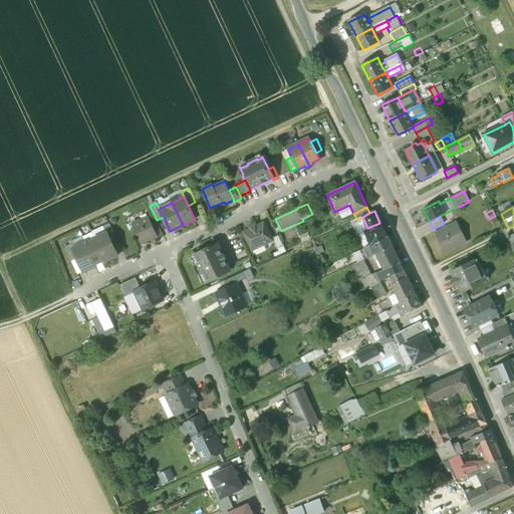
[(356,219),(353,221),(359,234),(364,232),(363,230),(367,228),(362,217),(356,219)]
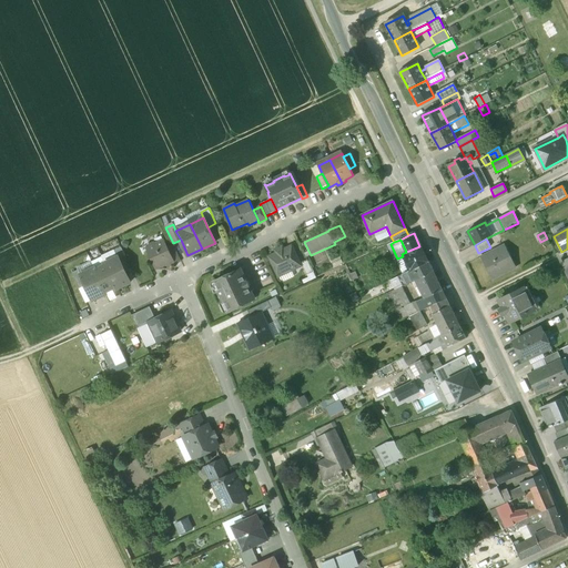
[(164,241),(156,244),(154,244),(148,246),(148,249),(153,262),(153,263),(154,265),(155,266),(156,269),(165,265),(168,265),(172,263),(173,261),(166,247),(164,241)]
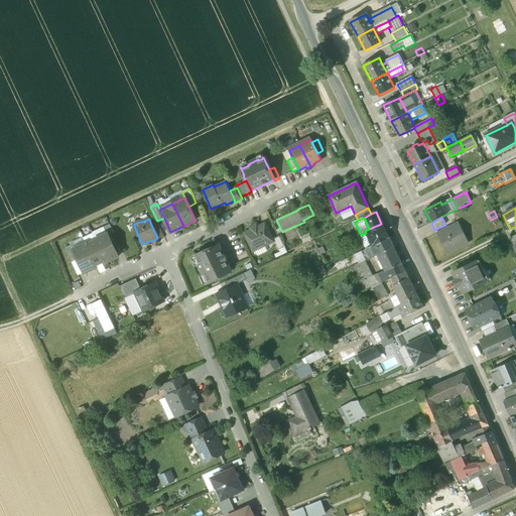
[(157,222),(151,225),(157,237),(159,241),(164,238),(157,222)]
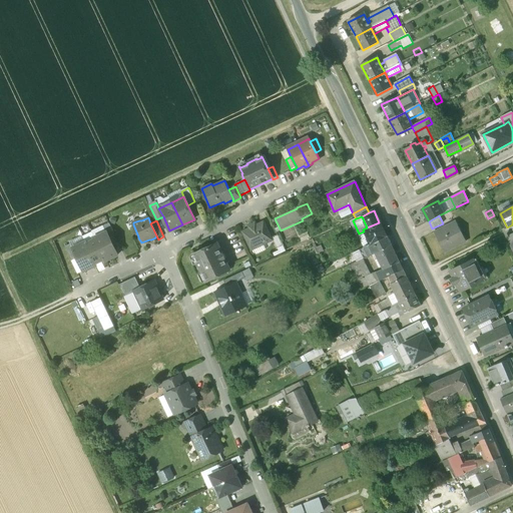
[(367,227),(363,229),(364,231),(370,244),(388,236),(381,221),(367,227)]
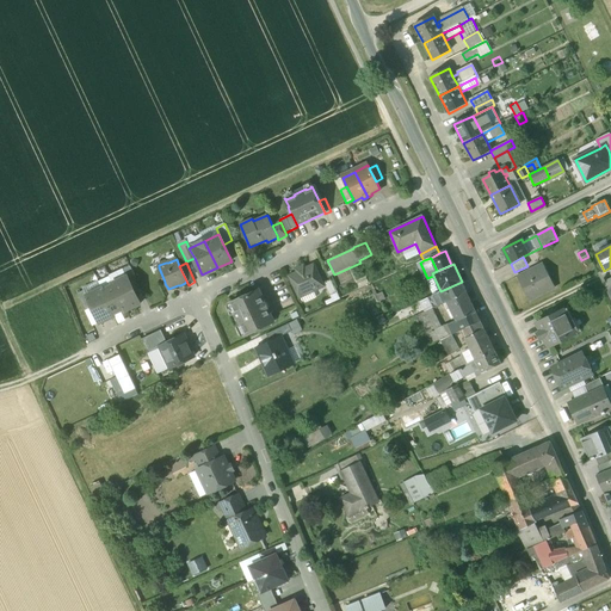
[(542,264),(518,277),(530,301),(555,288),(542,264)]
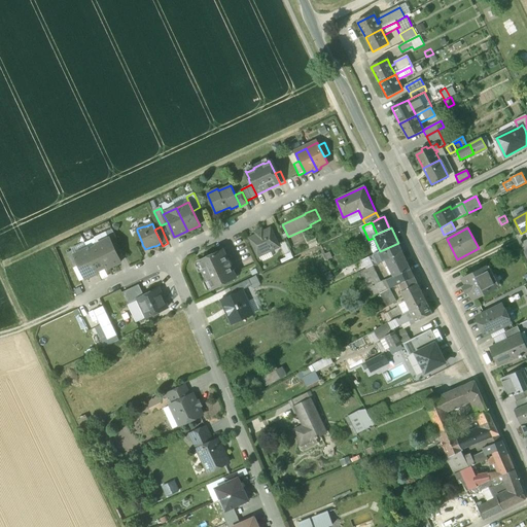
[(119,245),(112,230),(107,233),(109,238),(110,238),(114,247),(119,245)]
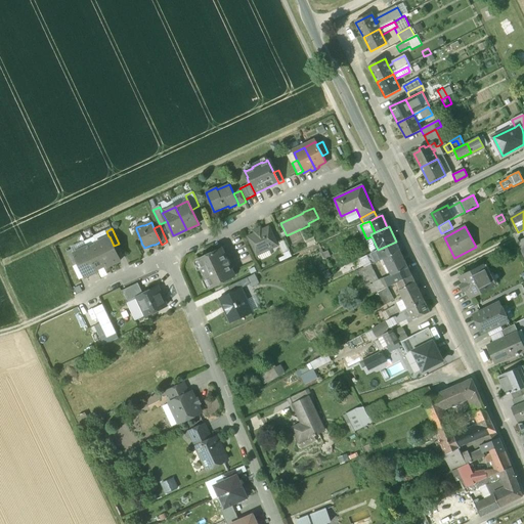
[(277,246),(269,228),(262,231),(260,228),(255,231),(256,233),(249,237),(257,255),(277,246)]
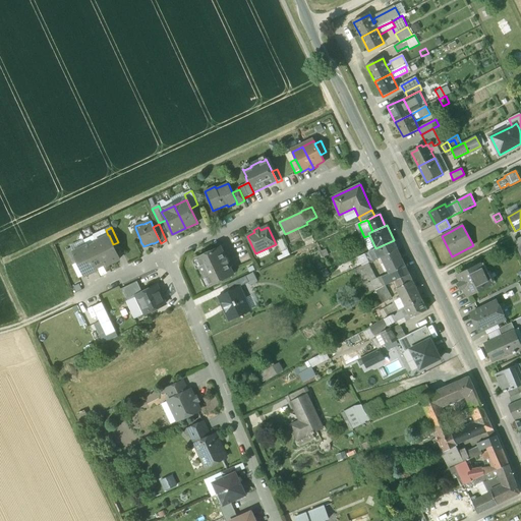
[(108,235),(96,241),(97,243),(98,243),(107,263),(106,263),(107,266),(120,259),(113,244),(109,235),(108,235)]
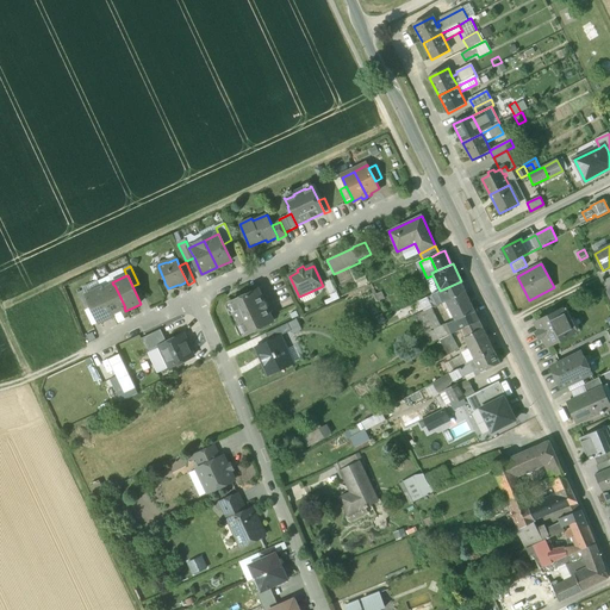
[(336,292),(330,280),(324,282),(330,296),(336,292)]
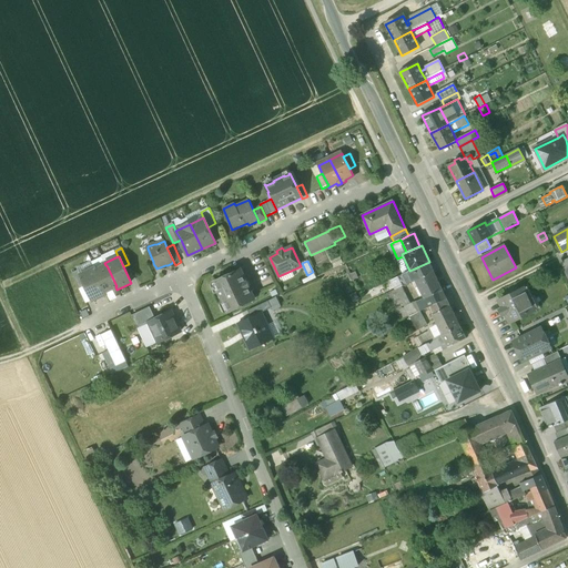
[(409,271),(398,277),(404,286),(416,280),(434,272),(429,262),(409,271)]
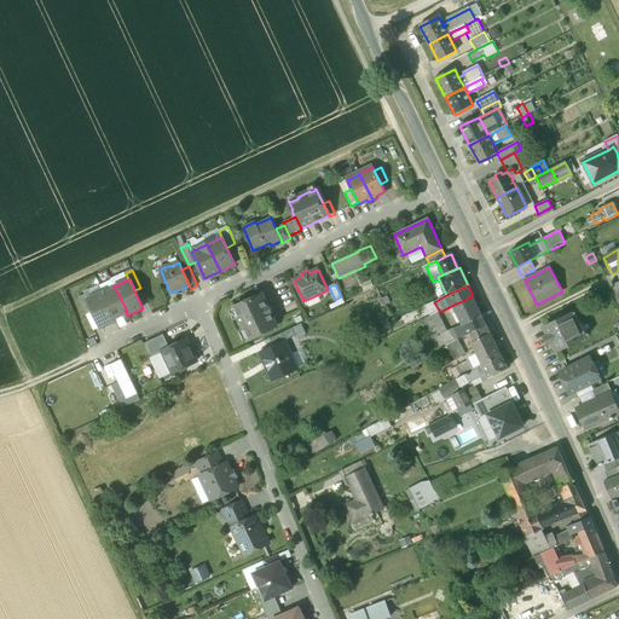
[(104,294),(115,318),(126,312),(127,312),(116,289),(115,289),(104,294)]
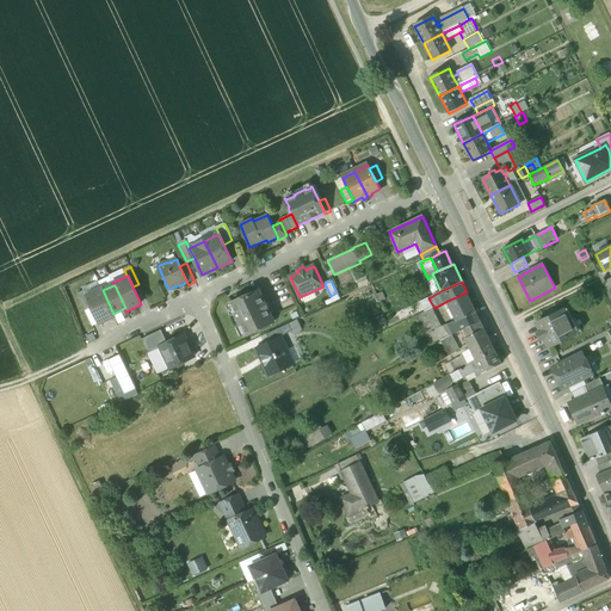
[(113,314),(103,290),(102,288),(87,295),(86,295),(92,307),(100,323),(115,316),(113,314)]
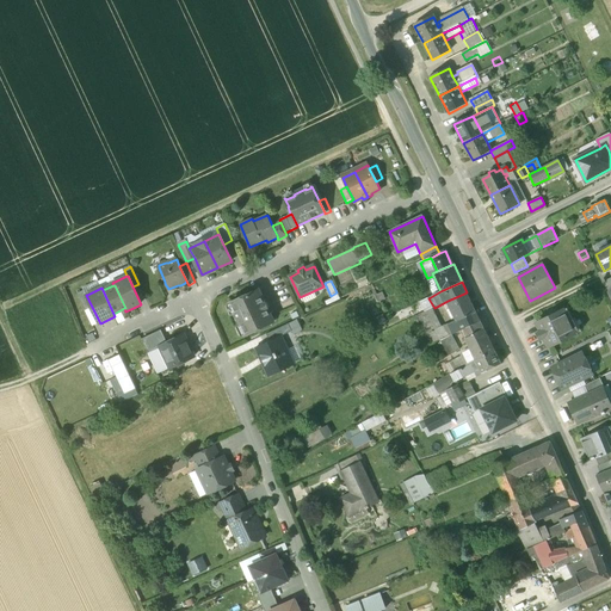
[(87,295),(85,290),(78,294),(86,310),(92,307),(86,295),(87,295)]
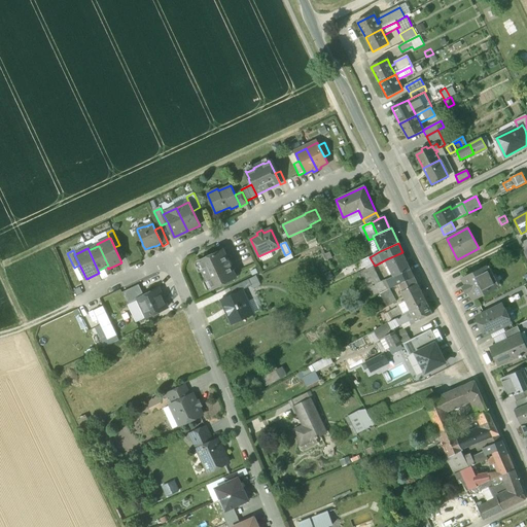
[(229,261),(223,250),(209,256),(209,255),(203,258),(204,259),(199,261),(211,289),(217,287),(217,288),(222,285),(222,284),(236,278),(231,267),(232,267),(229,260),(229,261)]
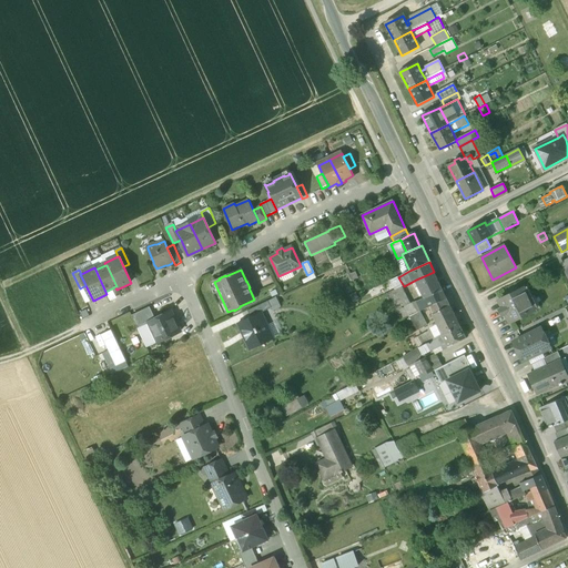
[(434,272),(416,280),(425,297),(425,298),(443,291),(434,272)]
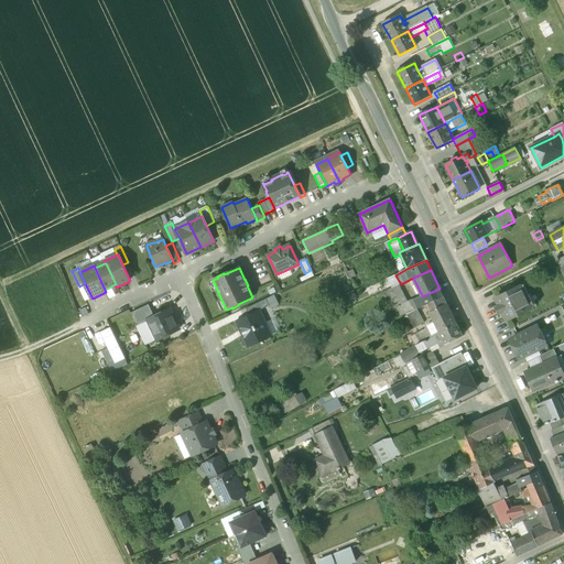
[(399,284),(401,284),(396,275),(389,278),(391,281),(392,280),(396,286),(399,284)]
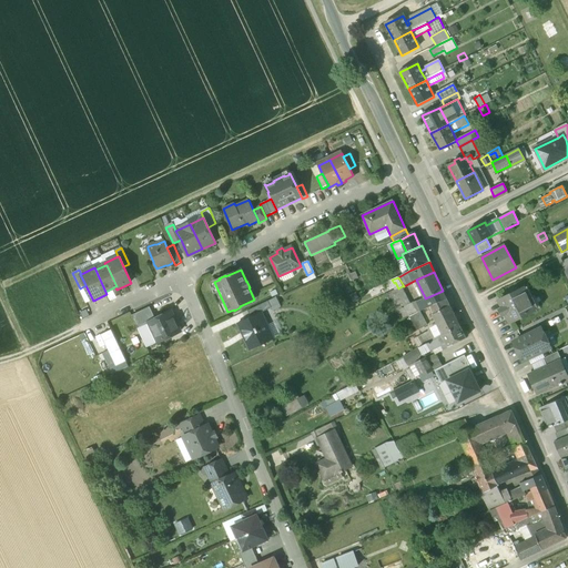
[(403,303),(405,307),(408,306),(405,300),(407,297),(402,286),(398,288),(396,290),(403,303)]
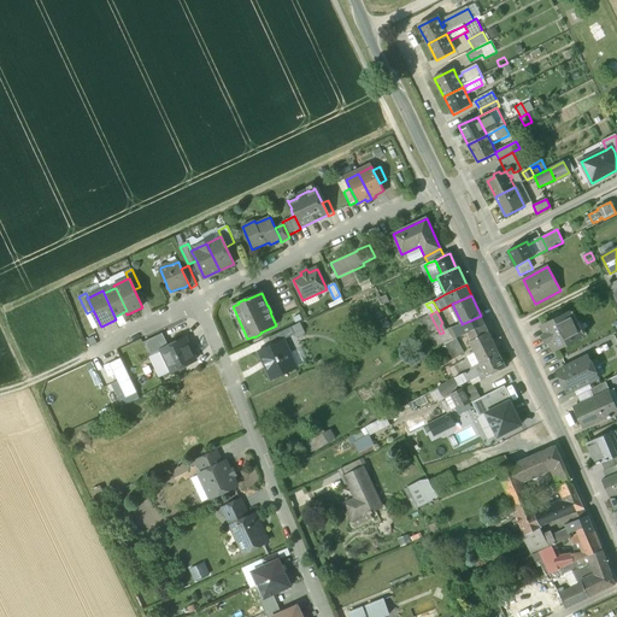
[(581,338),(568,313),(542,325),(546,334),(542,336),(546,342),(550,341),(554,351),(581,338)]
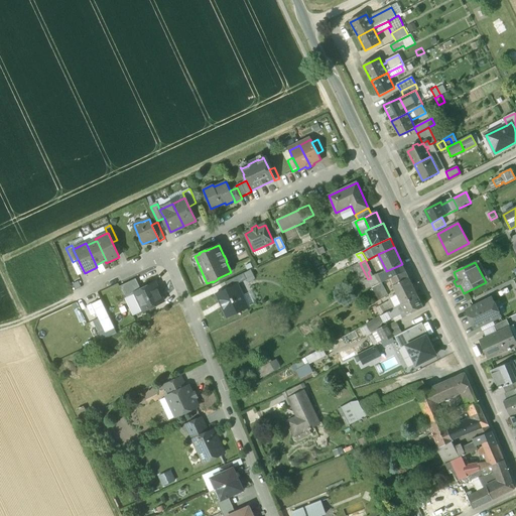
[(357,280),(366,275),(360,263),(351,268),(357,280)]
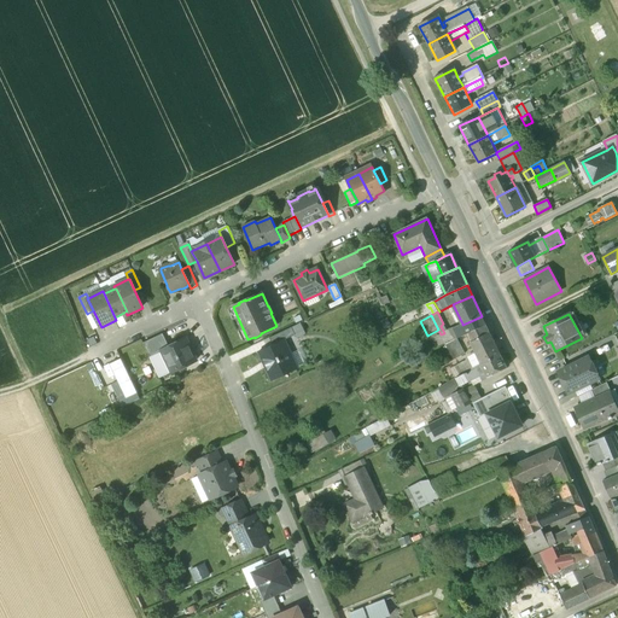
[(482,316),(462,325),(462,324),(453,328),(458,338),(467,334),(485,325),(482,316)]
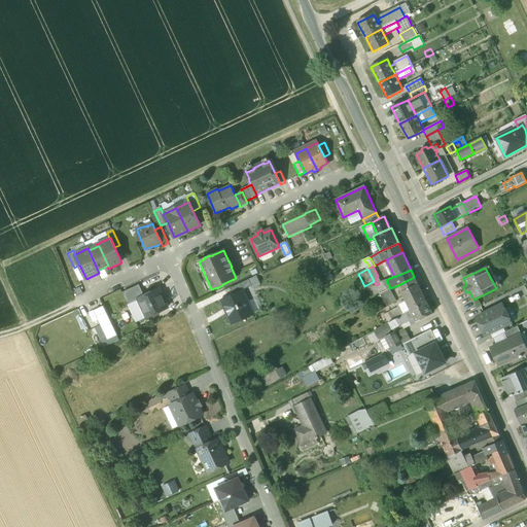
[(427,303),(414,277),(398,285),(408,304),(402,307),(401,305),(389,312),(394,319),(394,320),(411,311),(427,303)]
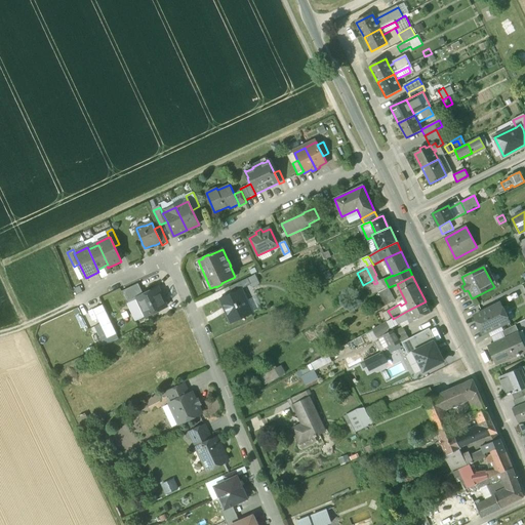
[(248,279),(230,287),(232,293),(241,289),(251,285),(248,279)]
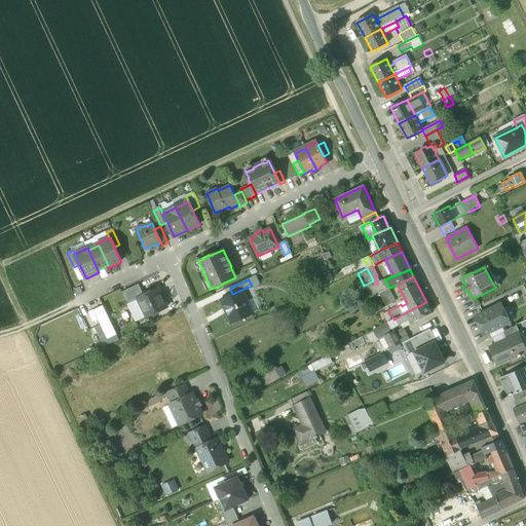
[(379,293),(387,290),(382,280),(380,282),(378,284),(375,285),(379,293)]
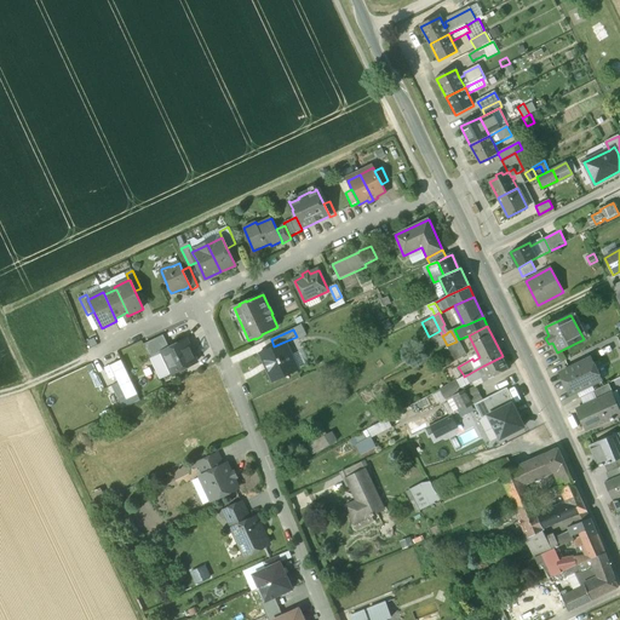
[(164,336),(144,344),(150,359),(164,352),(162,351),(170,349),(164,336)]
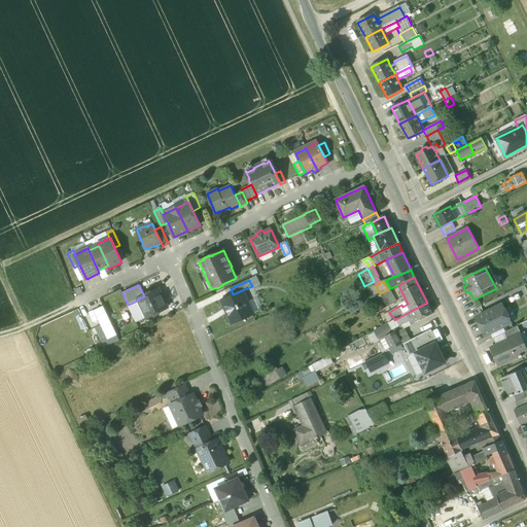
[(144,296),(138,299),(139,300),(128,305),(136,322),(168,308),(159,289),(144,296)]
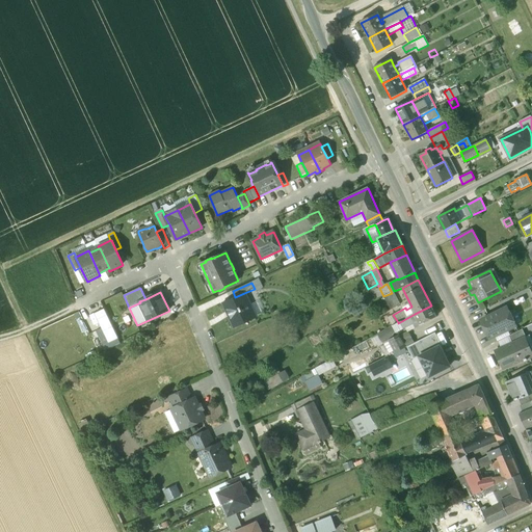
[(400,304),(393,292),(392,293),(383,296),(391,310),(400,304)]
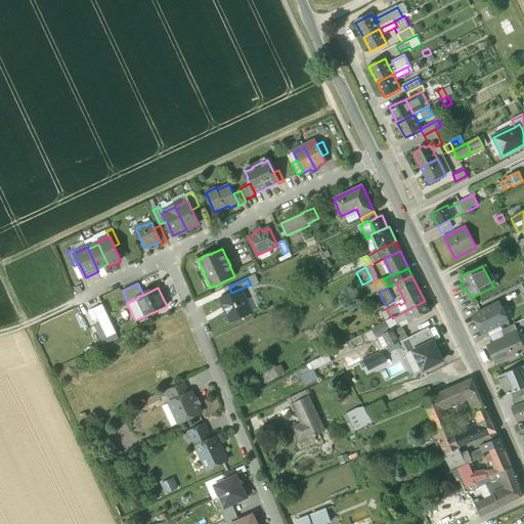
[(231,293),(221,298),(227,311),(226,312),(231,322),(252,313),(246,298),(244,299),(239,290),(241,289),(231,293)]
